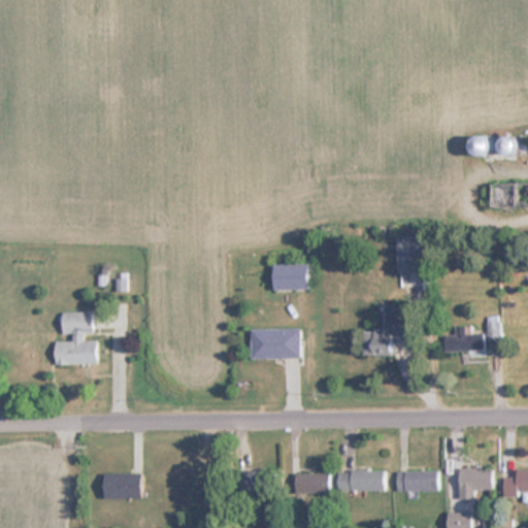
[(489,152),(486,134),(471,137),(474,155),(489,152)]
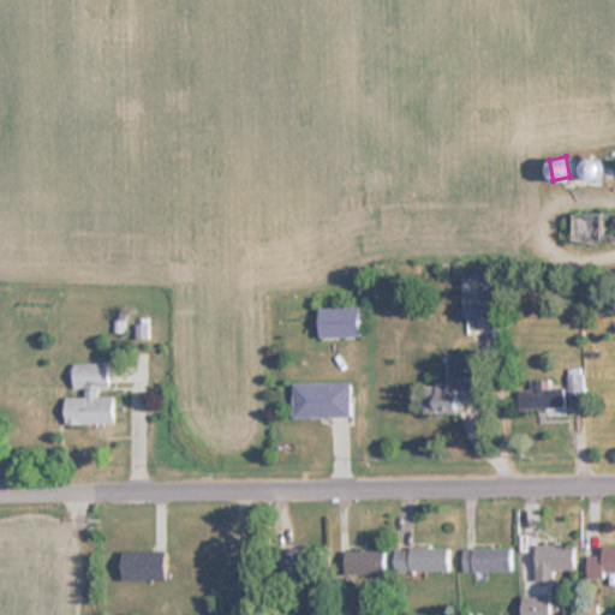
[(603,174),(601,157),(583,161),(586,178),(603,174)]
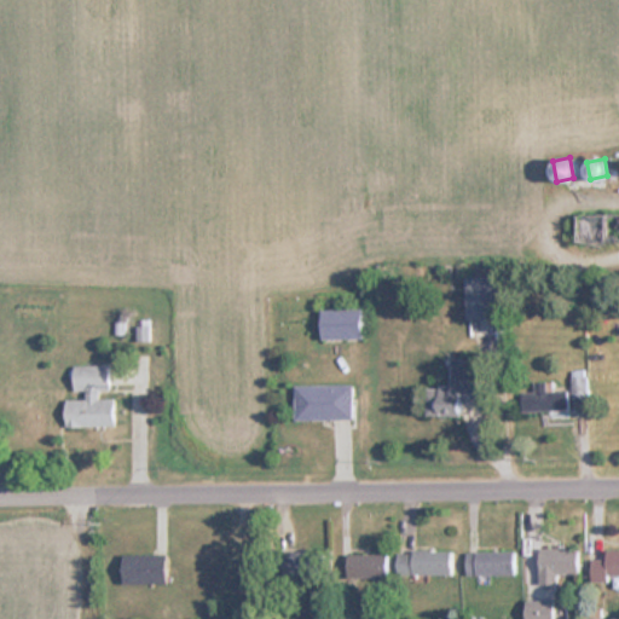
[(618,215),(576,217),(576,241),(618,241),(618,215)]
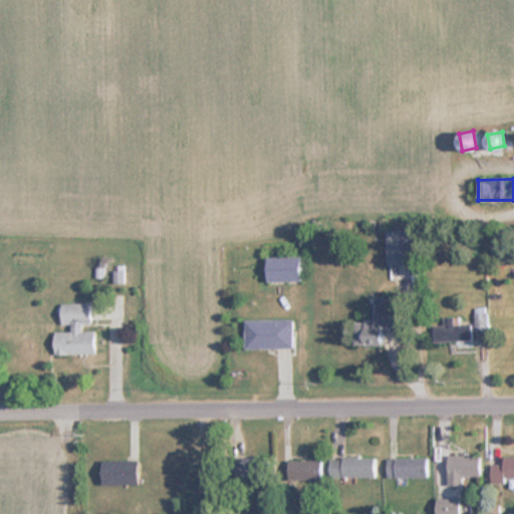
[(418,229),(388,229),(388,264),(418,264),(418,229)]
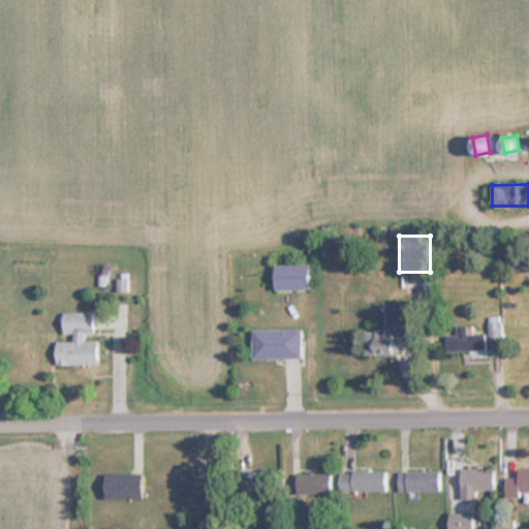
[(274,289),(310,289),(310,263),(274,263),(274,289)]
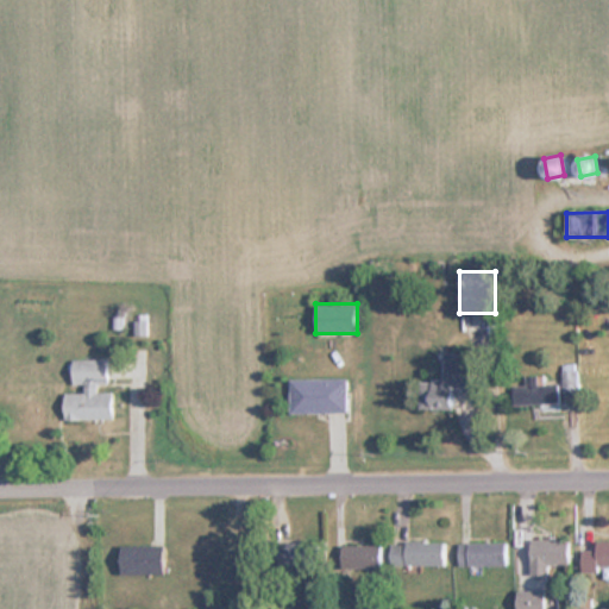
[(421,409),(456,409),(456,393),(472,393),(472,353),(445,353),(445,380),(421,380),(421,409)]
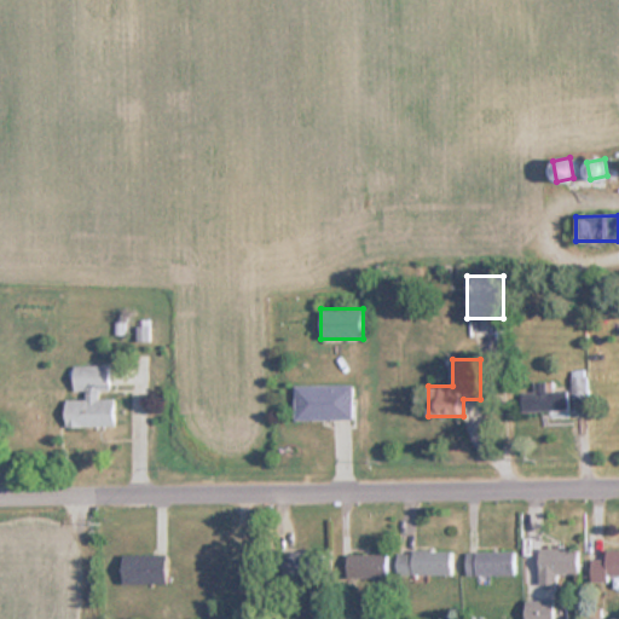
[(110,364),(73,364),(73,391),(85,391),(85,399),(67,399),(67,426),(116,426),(116,394),(111,394),(110,364)]
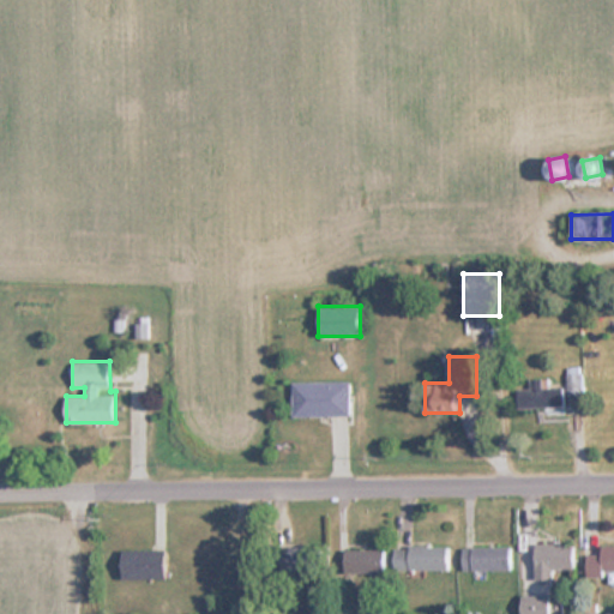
[(548,379),(529,379),(529,389),(518,389),(518,407),(564,407),(564,387),(548,387),(548,379)]
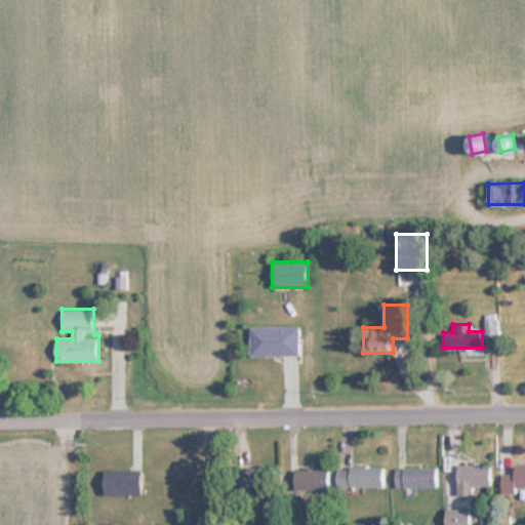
[(249,326),(249,356),(299,356),(298,326),(249,326)]
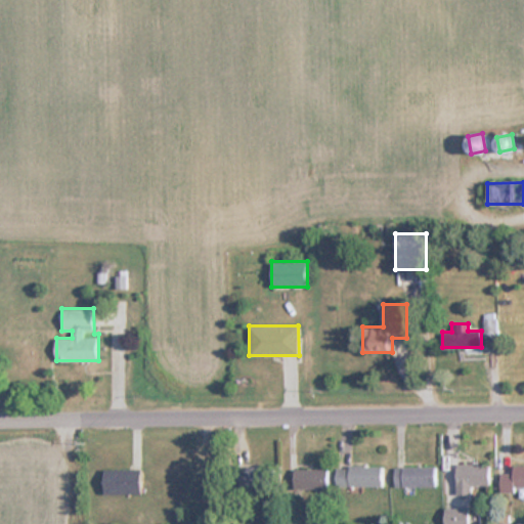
[(472,494),(472,485),(490,485),(490,465),(456,465),(456,494),(472,494)]
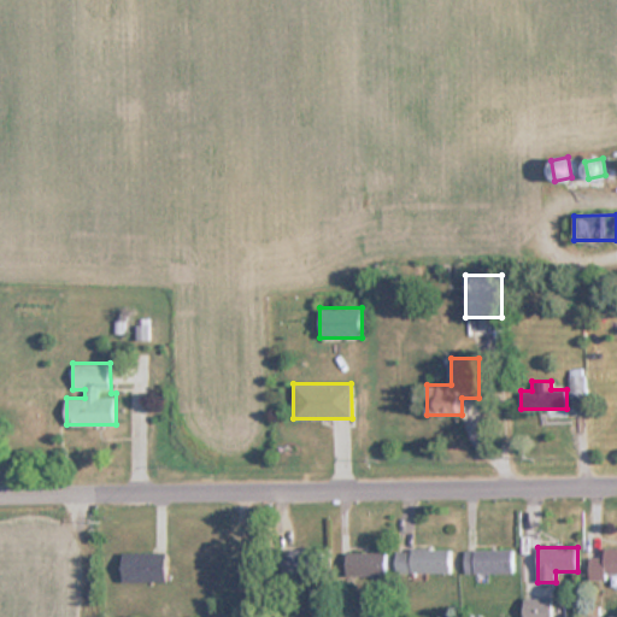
[(591,558),(591,576),(616,575),(616,547),(604,547),(604,558),(591,558)]
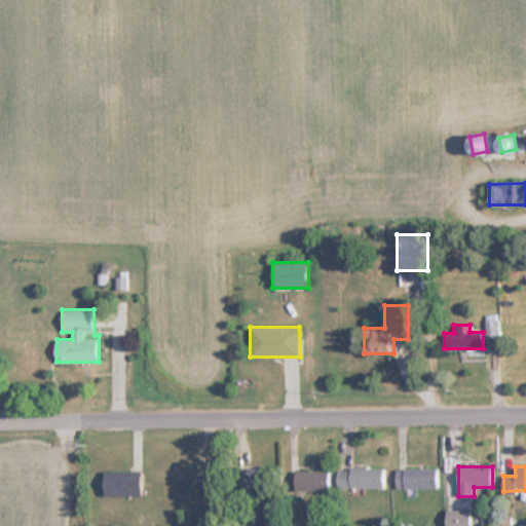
[(384,488),(384,468),(338,468),(338,488),(384,488)]
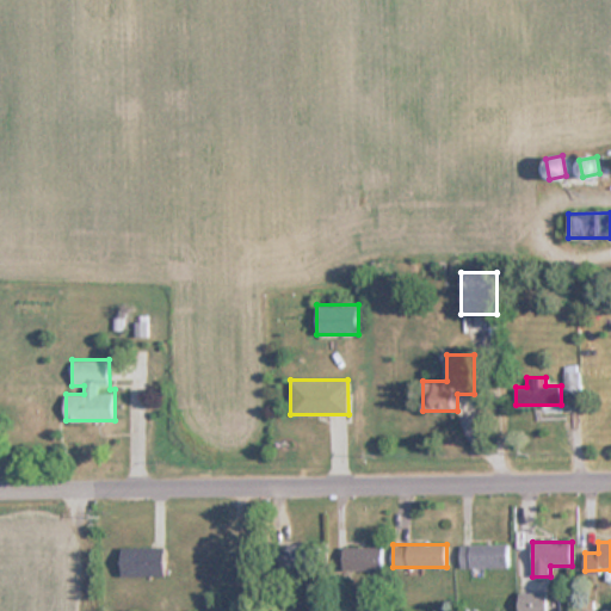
[(461,567),(507,567),(507,544),(461,544),(461,567)]
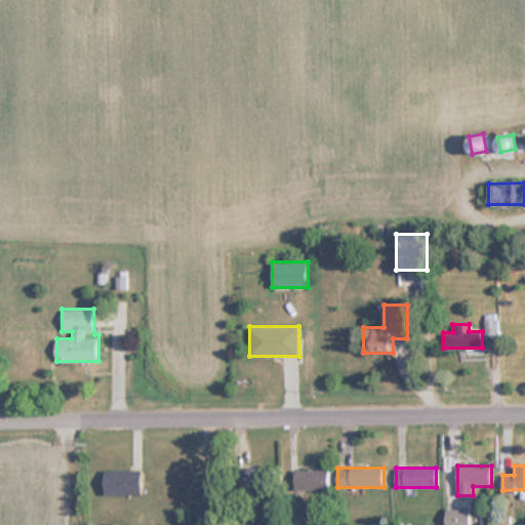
[(271,489),(271,469),(241,469),(241,489),(271,489)]
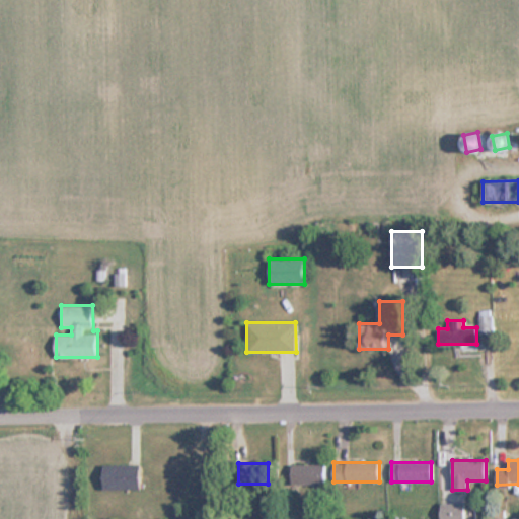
[(104,464),(104,489),(141,489),(141,464),(104,464)]
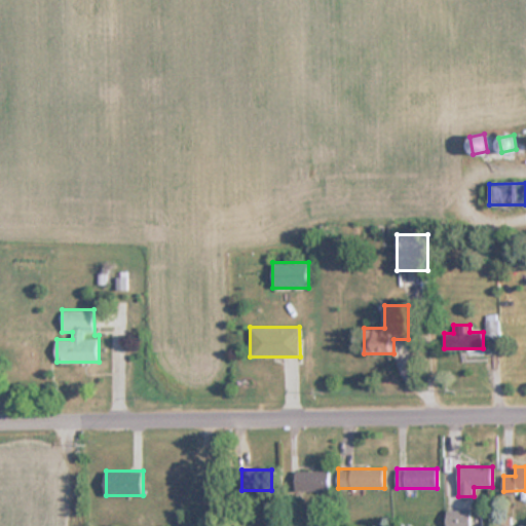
[(330,491),(330,471),(296,471),(296,491),(330,491)]
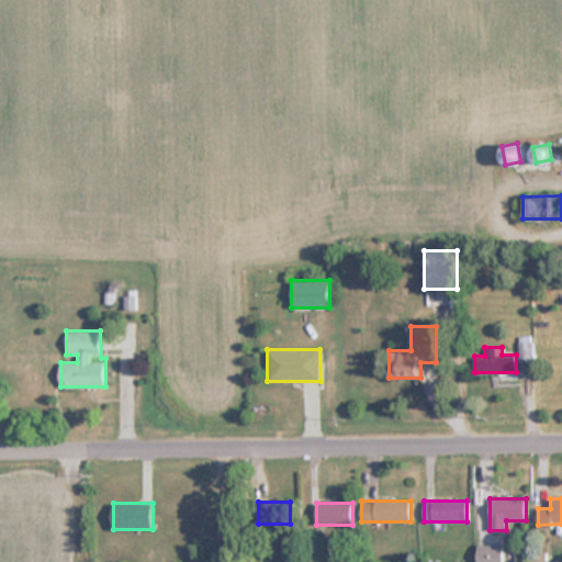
[(478,546),(476,561),(502,561),(502,546),(478,546)]
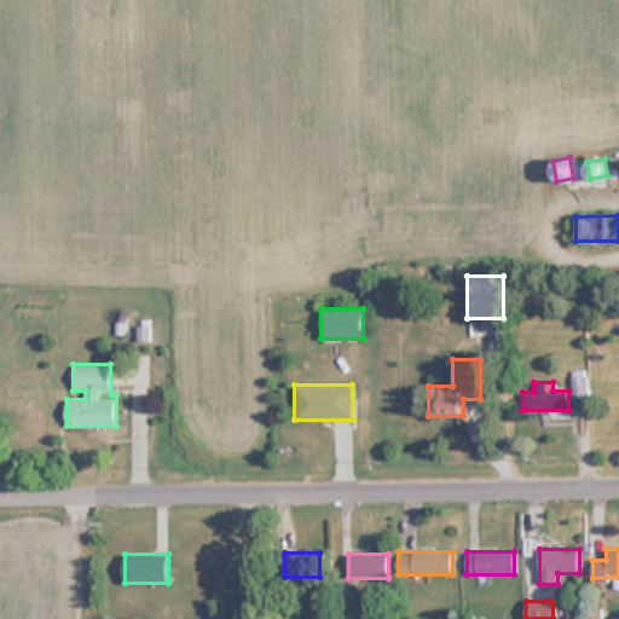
All buildings are outlined.
